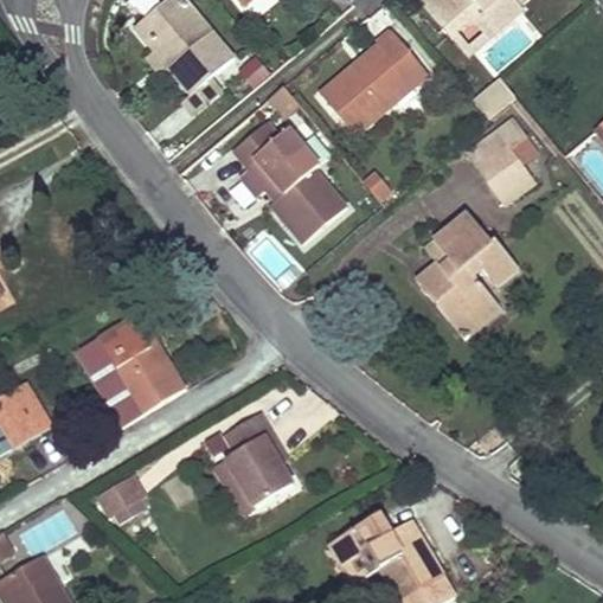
[(160,0),(134,21),(155,47),(168,63),(190,89),(206,75),(230,55),(185,0),(160,0)]
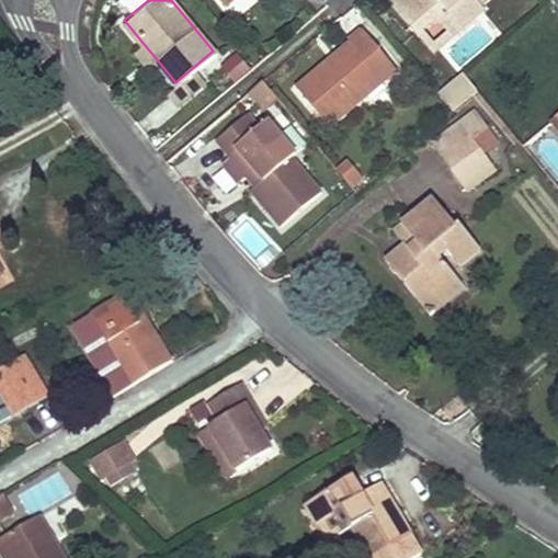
[(390,0),(416,30),(433,15),(447,31),(480,2),(478,0),(390,0)]
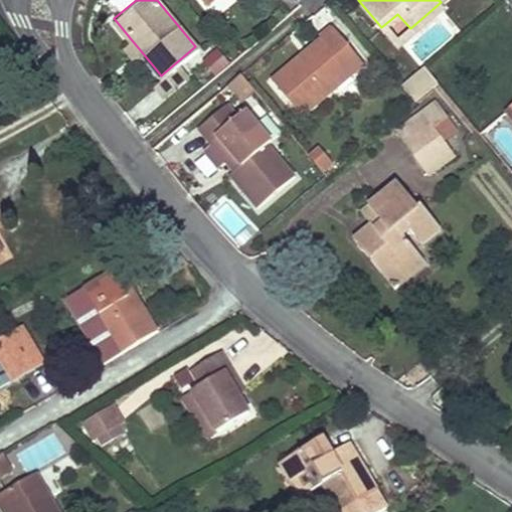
[(397,14),(381,27),(394,42),(410,28),(397,14)]
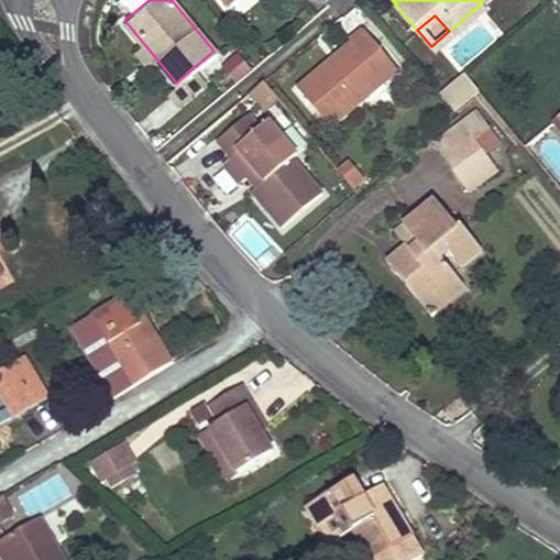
[(329,57),(296,85),(328,122),(395,66),(364,28),(350,40),(353,45),(333,61),(329,57)]
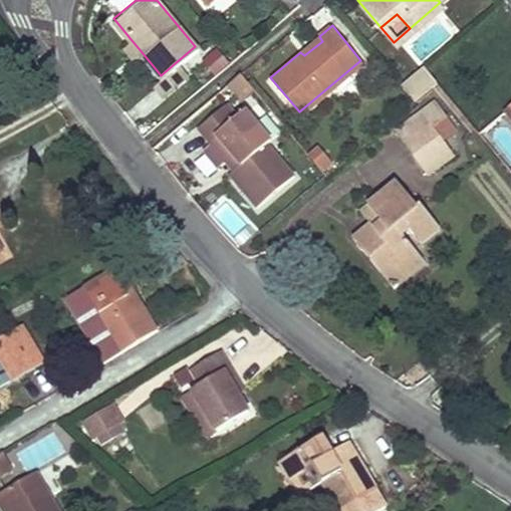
[(319,36),(300,52),(304,55),(322,41),(319,36)]
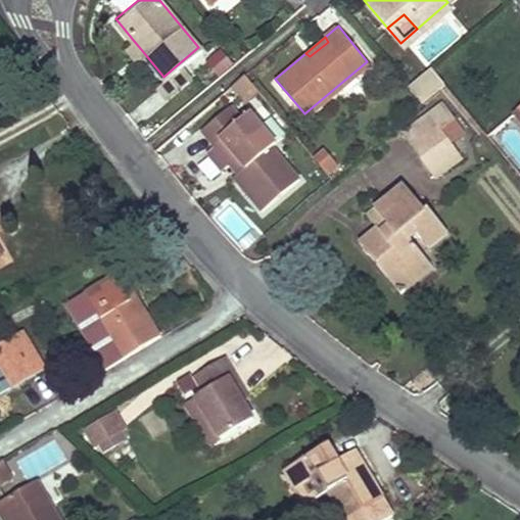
[(134,41),(127,46),(138,59),(145,54),(134,41)]
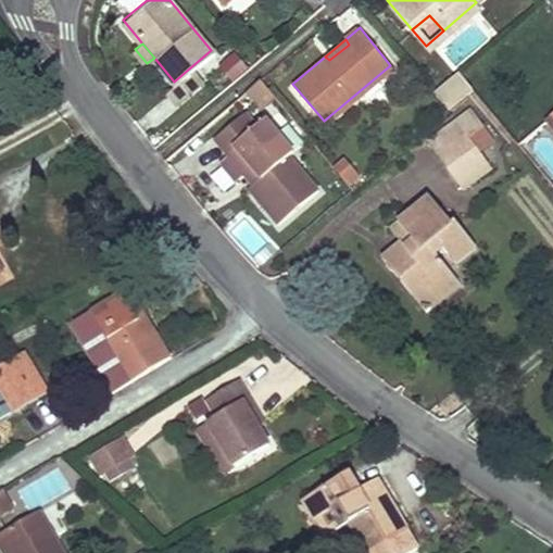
[(229,74),(242,63),(231,51),(220,61),(229,74)]
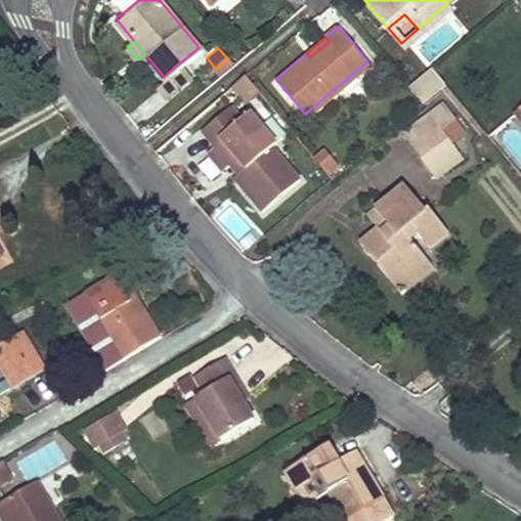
[(164,77),(157,83),(167,94),(187,77),(178,64),(164,77)]
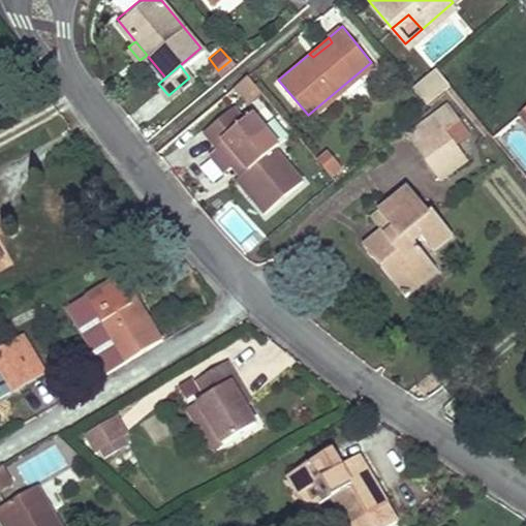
[(447,82),(435,66),(412,86),(425,100),(447,82)]
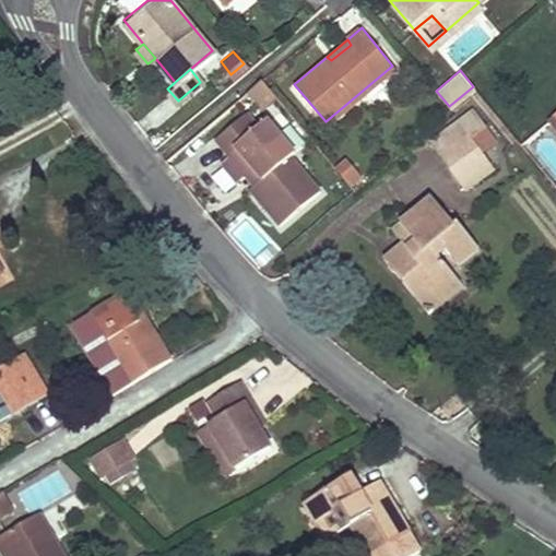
[(275,98),(260,80),(246,91),(261,109),(275,98)]
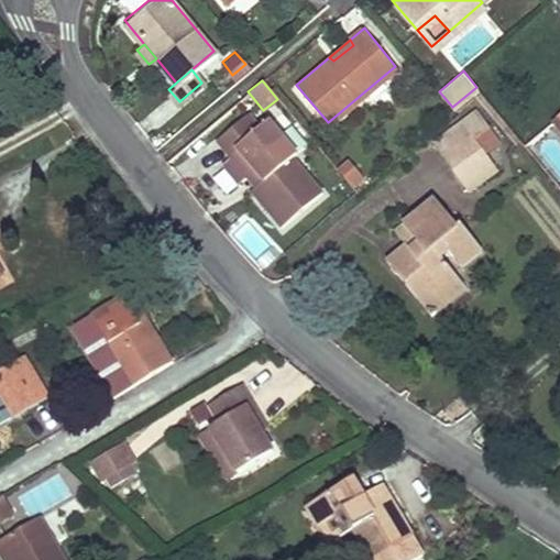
[(482,146),(473,135),(489,124),(474,107),(430,140),(452,168),(482,146)]
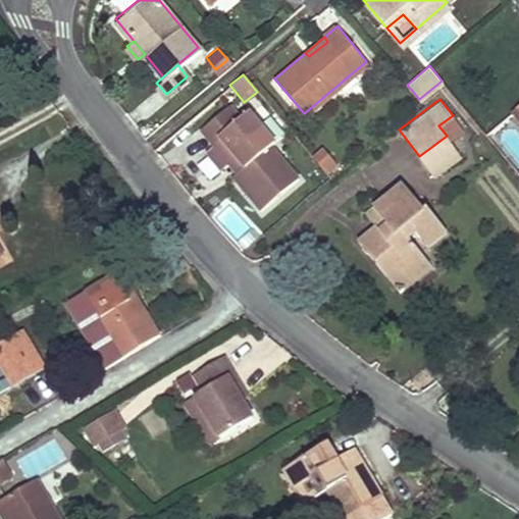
[(230,106),(200,130),(212,143),(219,138),(245,166),(237,172),(234,175),(261,208),(298,176),(271,145),(274,142),(249,112),(241,118),(230,106)]
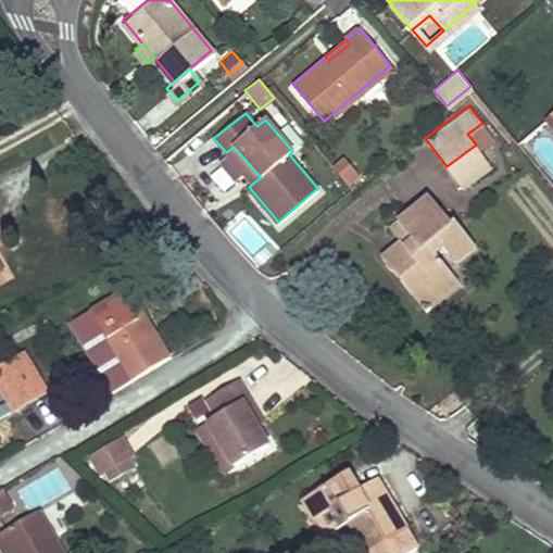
[(493,138),(482,123),(467,134),(476,145),(479,150),(493,138)]
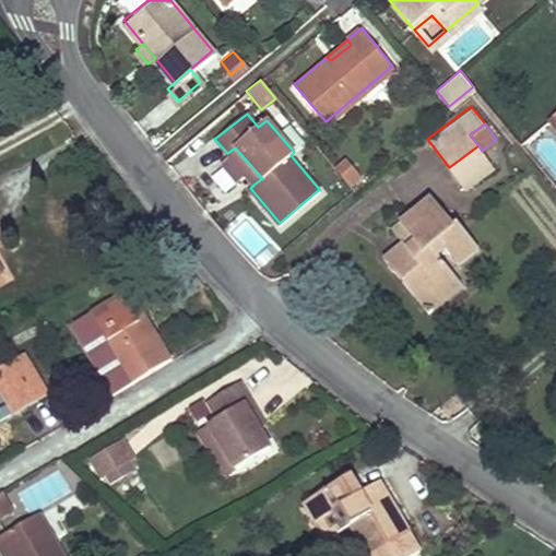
[(478,145),(449,167),(464,188),(494,166),(482,151),(478,145)]
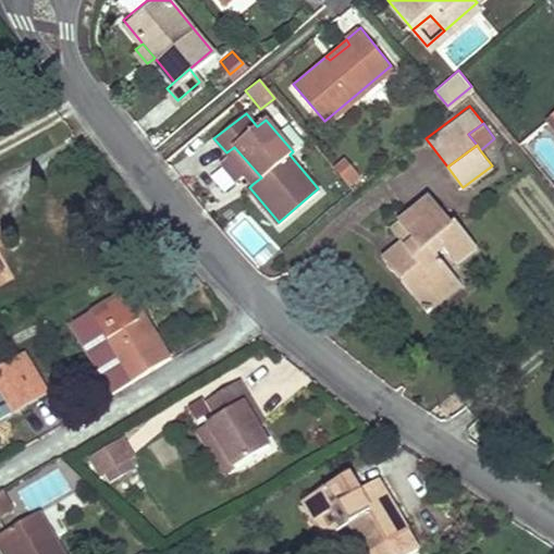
[(234,147),(226,152),(253,184),(261,177),(234,147)]
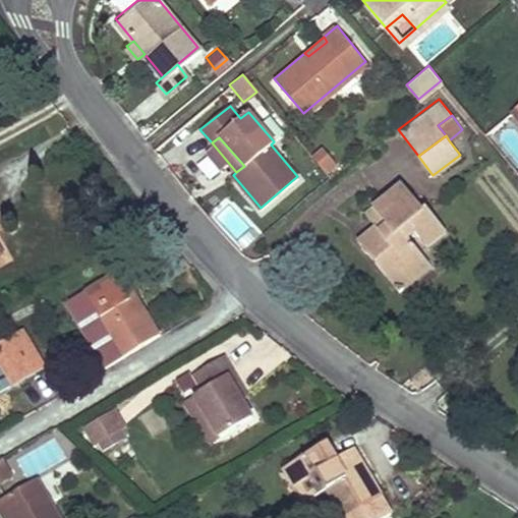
[(319,147),(309,155),(325,172),(335,164),(319,147)]
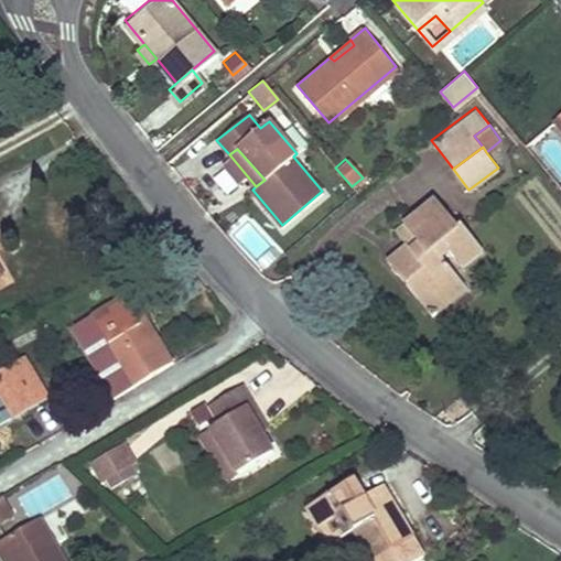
[(432,194),(401,220),(417,238),(408,245),(405,241),(386,258),(416,293),(428,283),(443,301),(464,283),(439,254),(448,247),(461,262),(481,245),(459,219),(455,222),(432,194)]
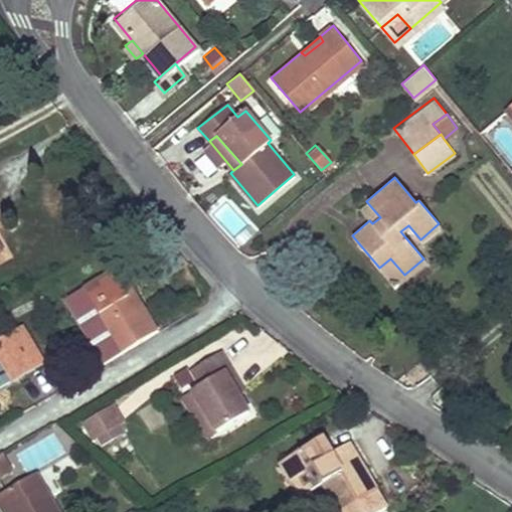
[(366,201),(359,207),(369,220),(372,223),(380,217),(366,201)]
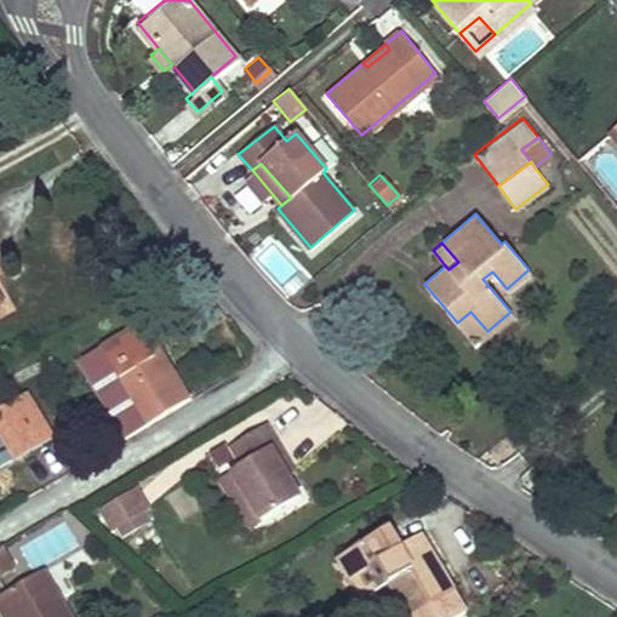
[(470,312),(457,323),(474,342),(487,331),(470,312)]
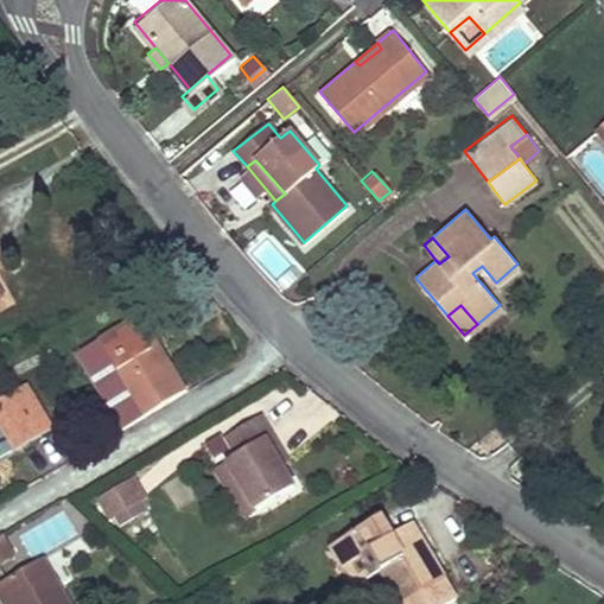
[(129,318),(96,337),(137,404),(115,417),(121,426),(184,388),(158,344),(148,348),(129,318)]
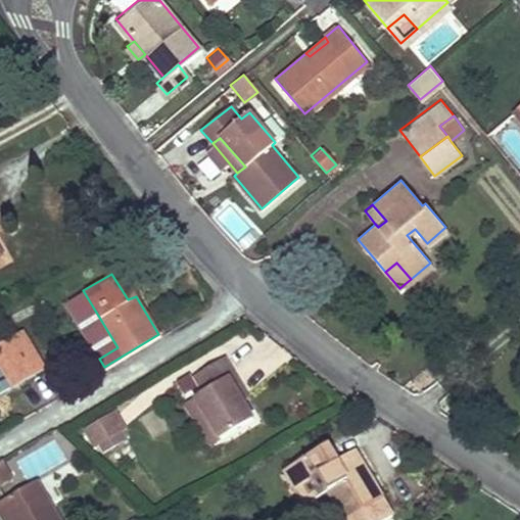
[(83,290),(64,301),(99,359),(117,347),(83,290)]
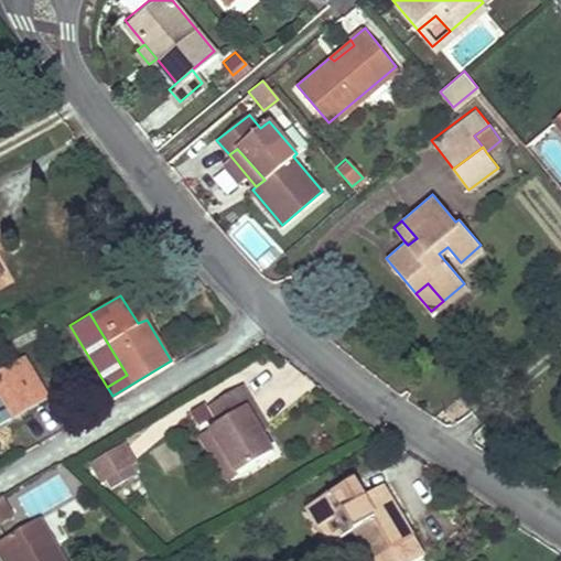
[(46,398),(23,358),(0,371),(0,387),(17,416),(46,398)]
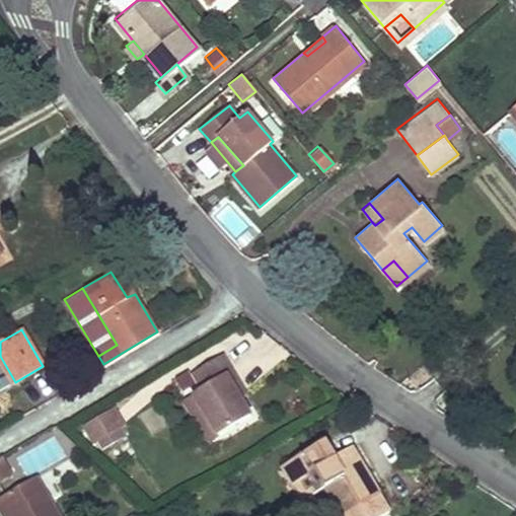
[(220,352),(190,369),(200,386),(192,390),(217,432),(249,412),(239,395),(224,371),(230,368),(220,352)]
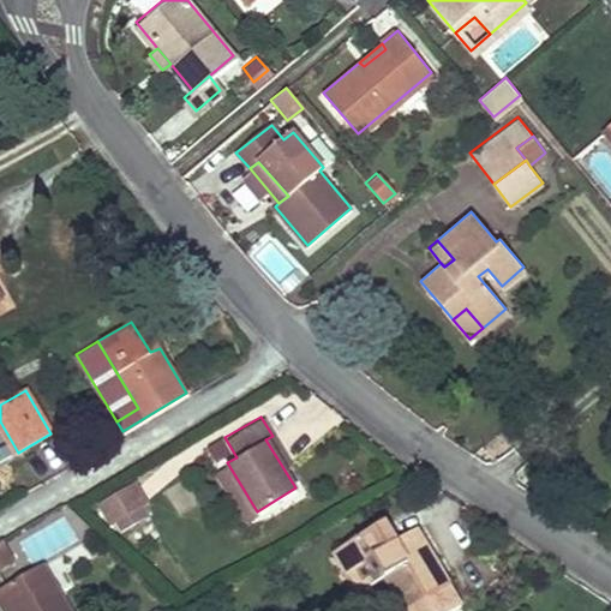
[(273,436),(265,439),(283,468),(291,463),(273,436)]
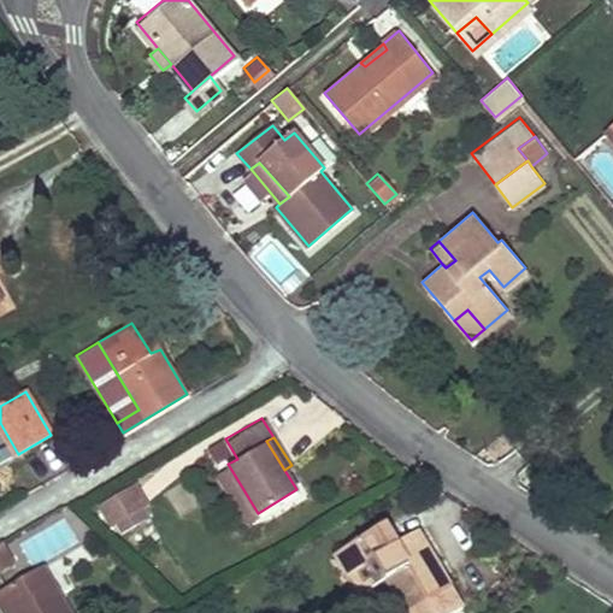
[(243,522),(258,513),(228,464),(214,473),(243,522)]
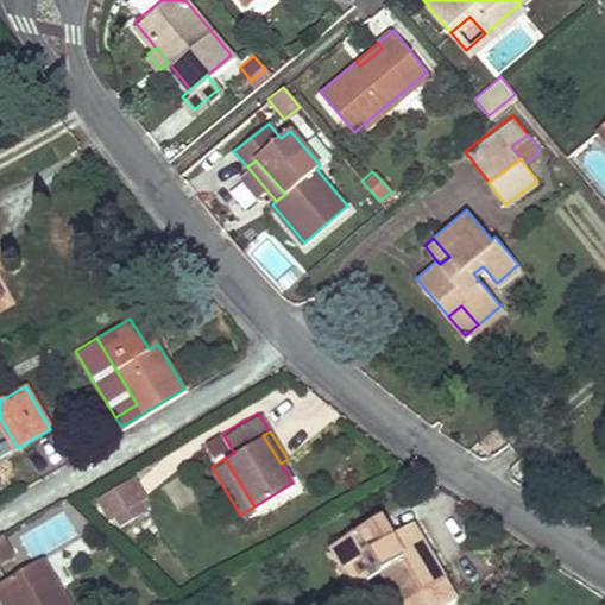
[(131,477),(96,497),(106,512),(109,511),(115,521),(143,504),(138,495),(140,492),(131,477)]
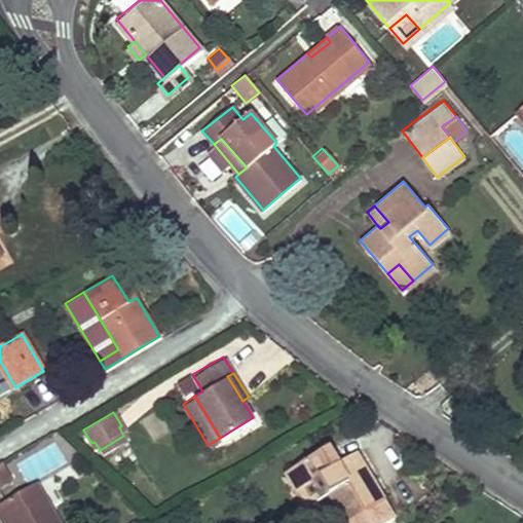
[(327,444),(285,469),(305,503),(329,490),(345,520),(340,522),(379,522),(389,517),(379,497),(380,496),(358,458),(341,468),(336,459),(327,444)]
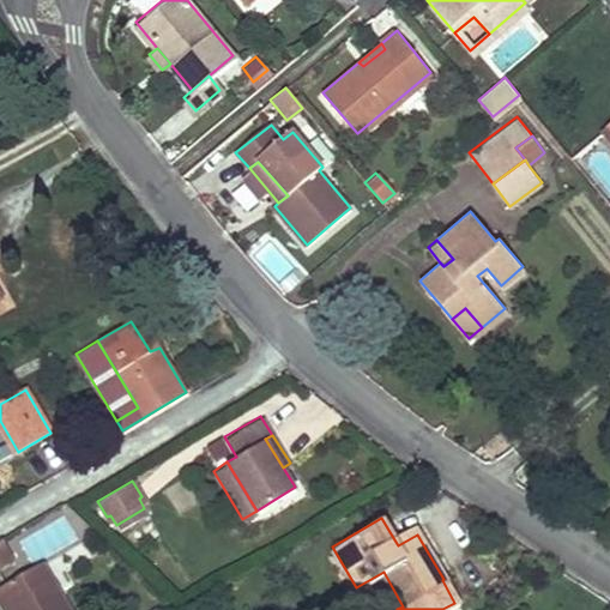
[(417,535),(411,525),(392,536),(398,545),(417,535)]
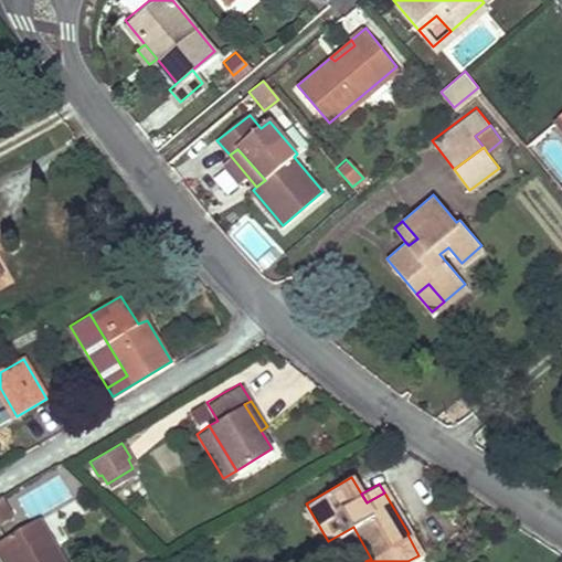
[(63,561),(34,513),(0,533),(0,547),(8,561),(63,561)]
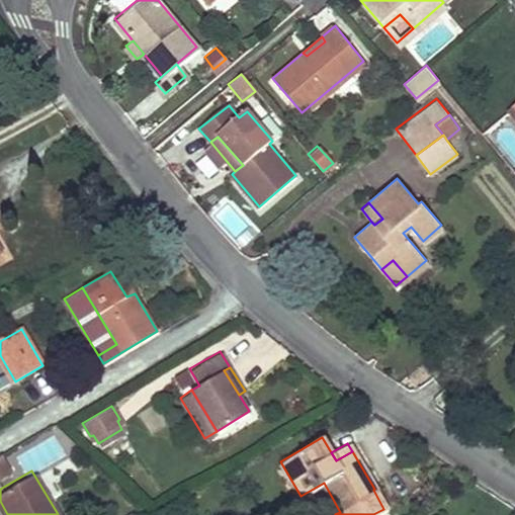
All buildings are outlined.
